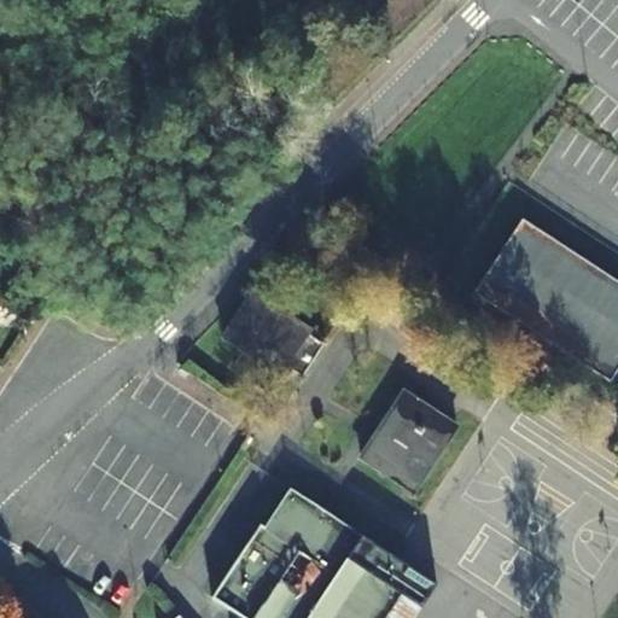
[(617,287),(523,225),(473,298),(608,389),(617,374),(617,287)]
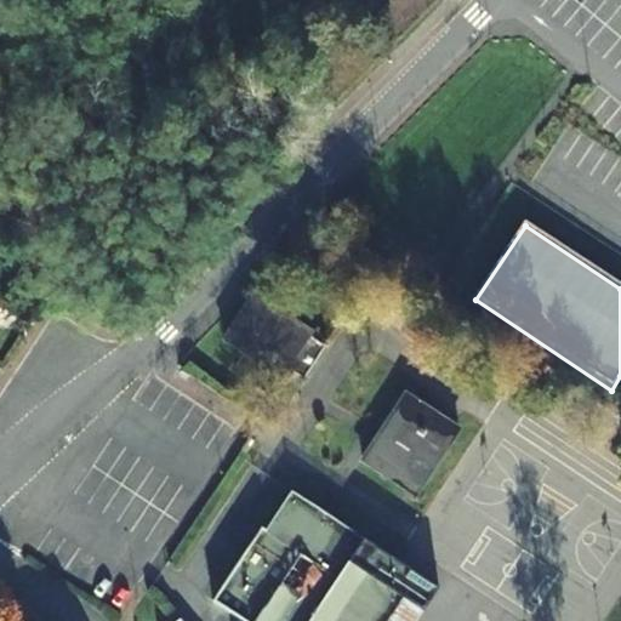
[(241,308),(312,359),(320,347),(305,337),(307,335),(249,297),(241,308)]
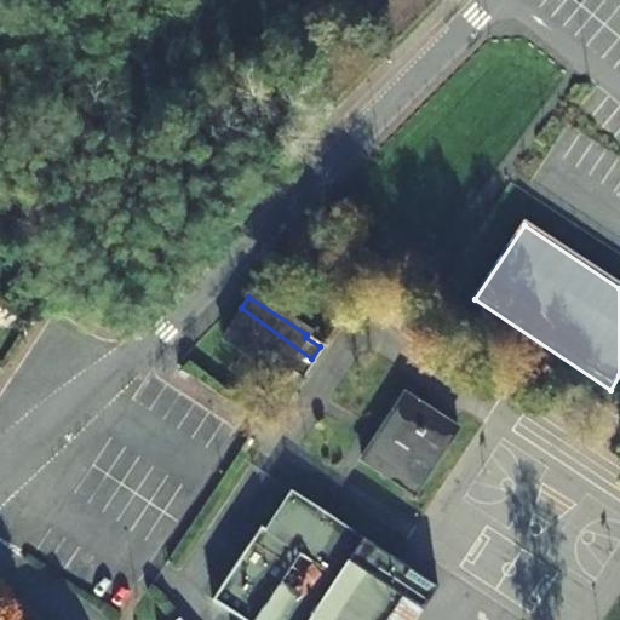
[(311,359),(241,308),(220,342),(277,378),(283,369),(299,378),(311,359)]
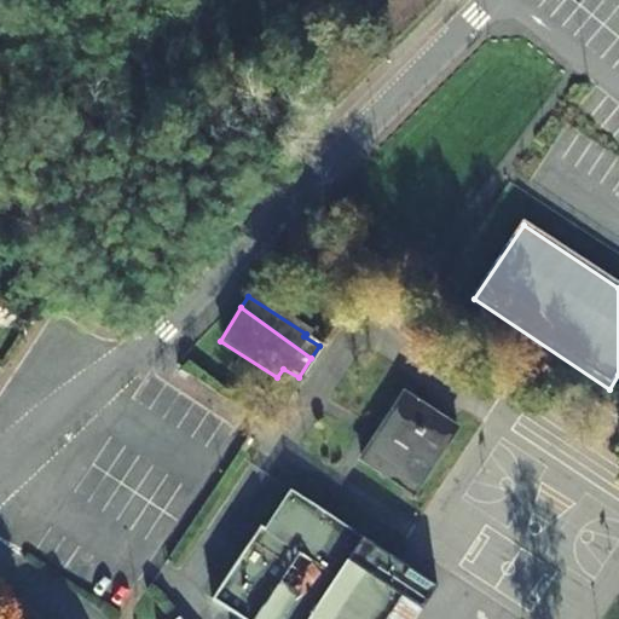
[(456,433),(403,397),(360,461),(414,497),(456,433)]
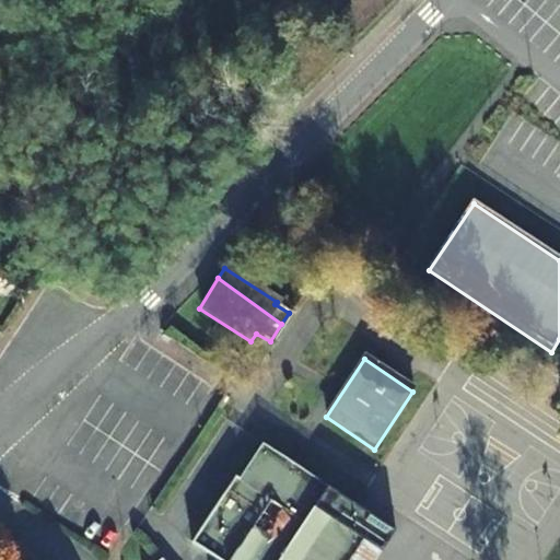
[(233,477),(190,545),(199,549),(214,559),(350,559),(364,539),(378,549),(382,550),(395,531),(261,443),(237,480),(233,477)]
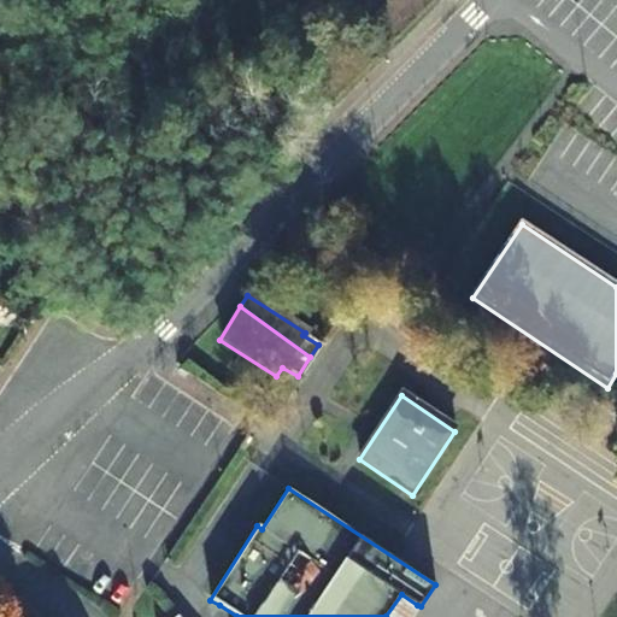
[(409,616),(417,605),(401,594),(386,616),(409,616)]
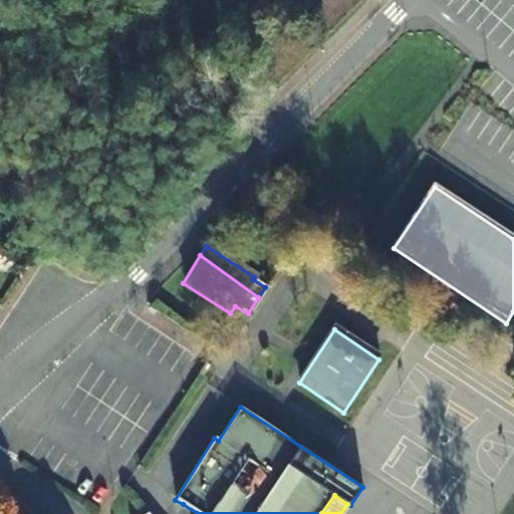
All buildings are outlined.
